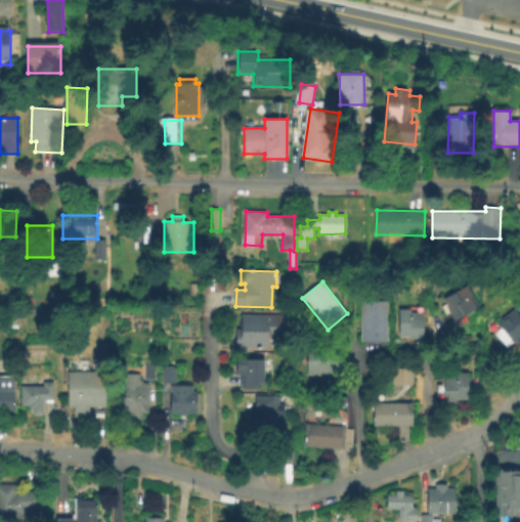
[(204,286),(203,298),(195,298),(196,286),(204,286)]
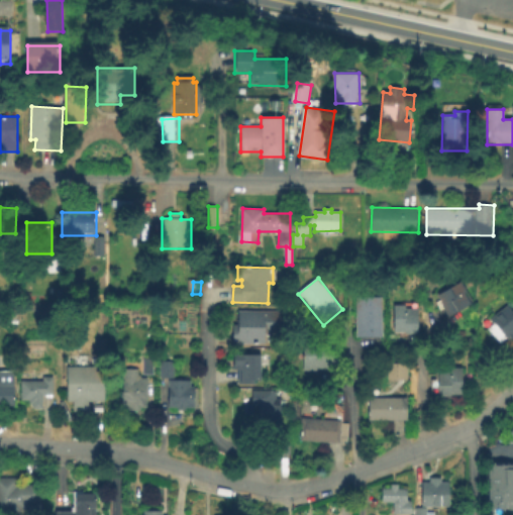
[(449,317),(437,296),(462,282),(474,303),(449,317)]
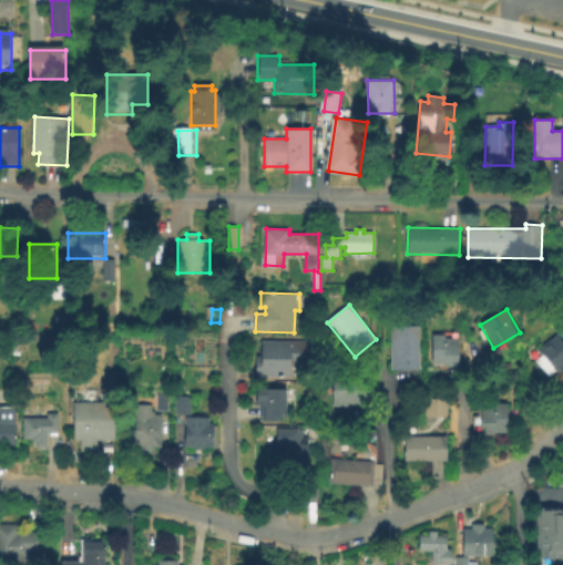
[(420,370),(392,370),(391,326),(420,326),(420,370)]
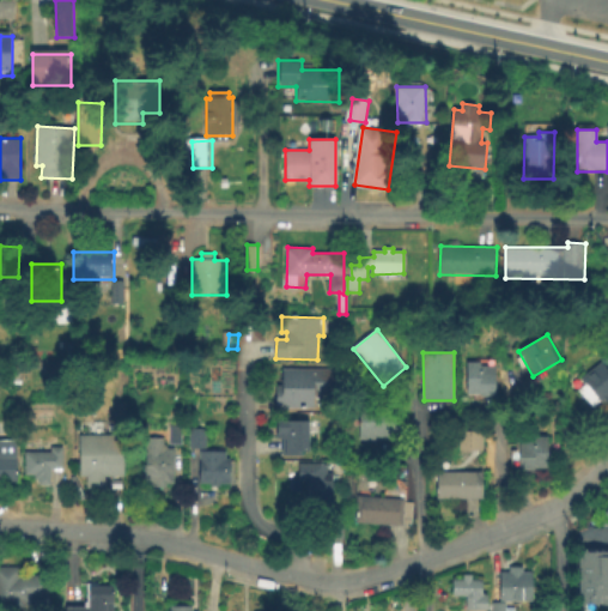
[(497,398),(480,398),(480,394),(467,394),(468,362),(481,362),(481,366),(497,366),(497,398)]
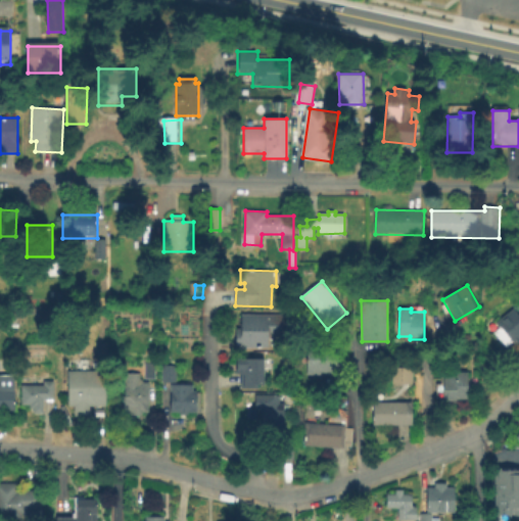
[(518,343),(516,345),(513,342),(507,347),(494,333),(501,328),(497,322),(514,309),(518,314),(518,343)]
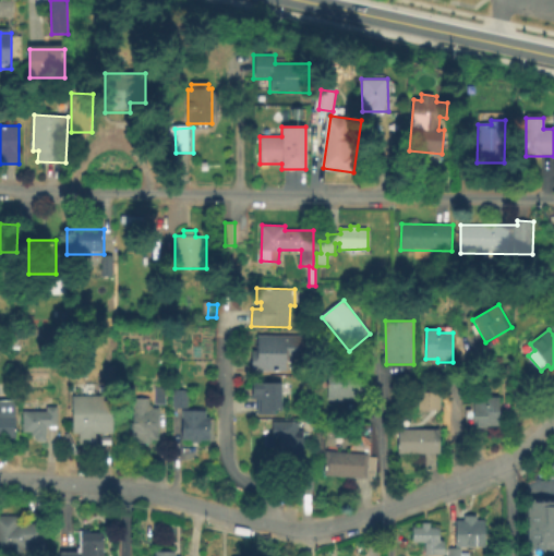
[(285,371),(257,371),(257,362),(252,362),(252,351),(257,351),(257,336),(308,336),(308,361),(285,361),(285,371)]
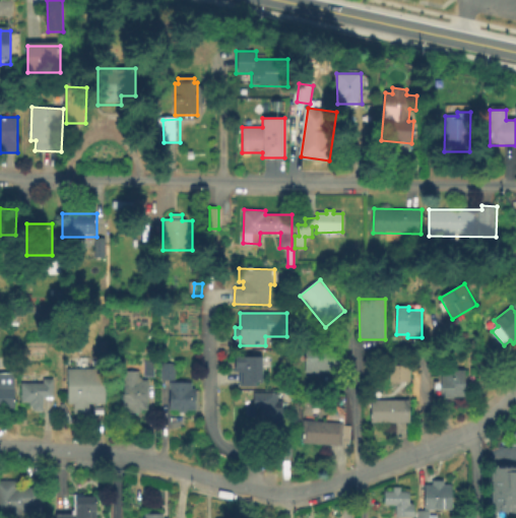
[(478,348),(470,348),(470,340),(478,341),(478,348)]
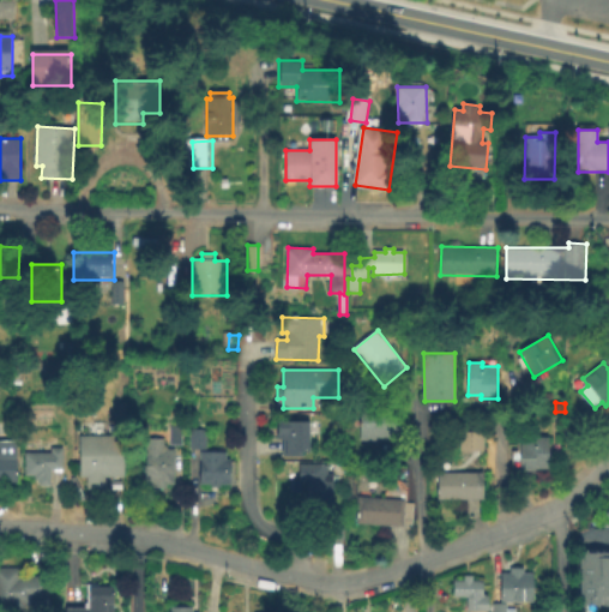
[(360,442),(361,412),(404,413),(403,443),(360,442)]
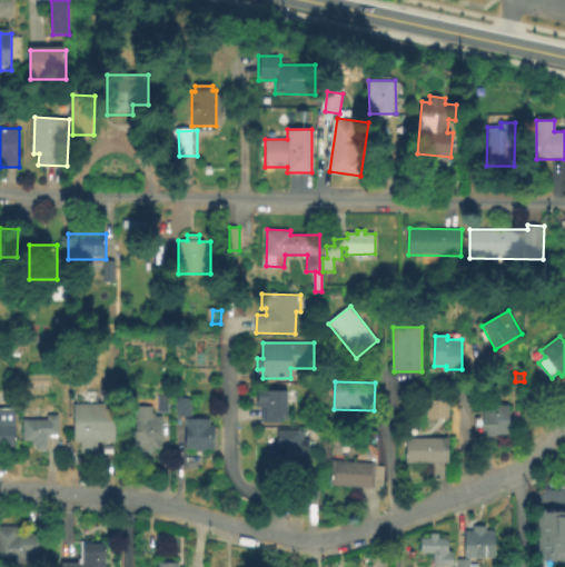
[(261,424),(261,406),(255,406),(256,389),(287,390),(287,419),(279,419),(279,424),(261,424)]
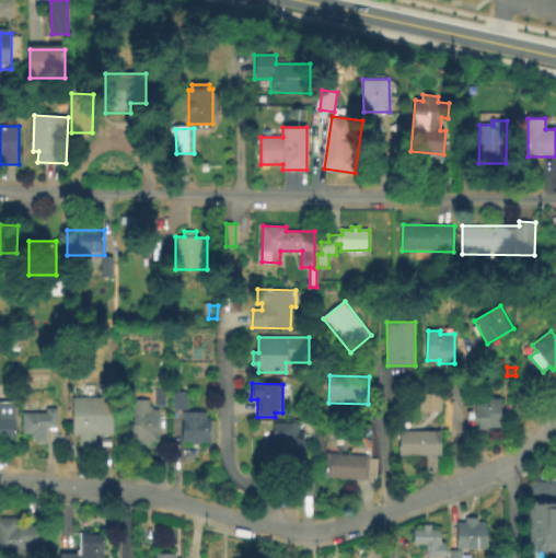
[(168,406),(155,406),(157,388),(169,388),(168,406)]
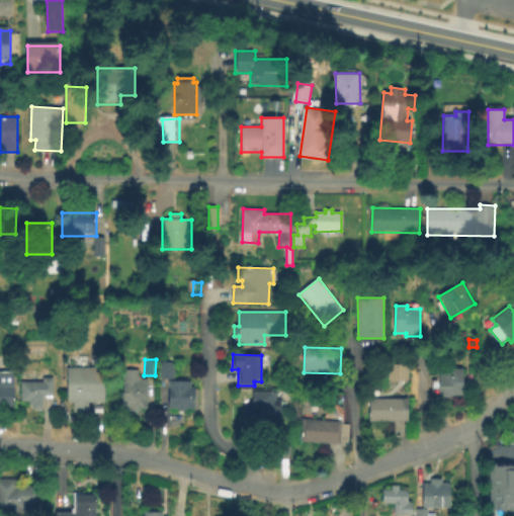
[(176,378),(162,378),(162,361),(176,361),(176,378)]
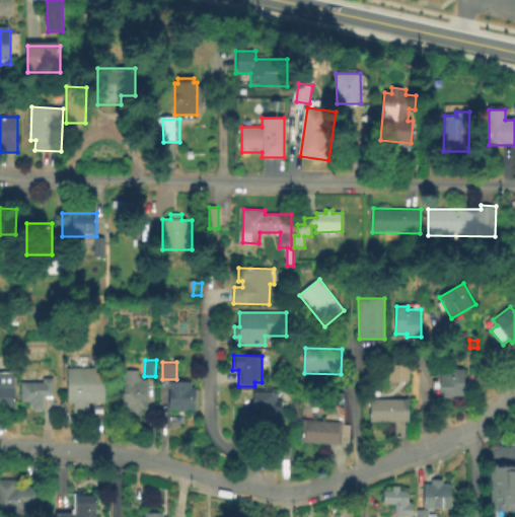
[(390,382),(410,381),(410,365),(390,366),(390,382)]
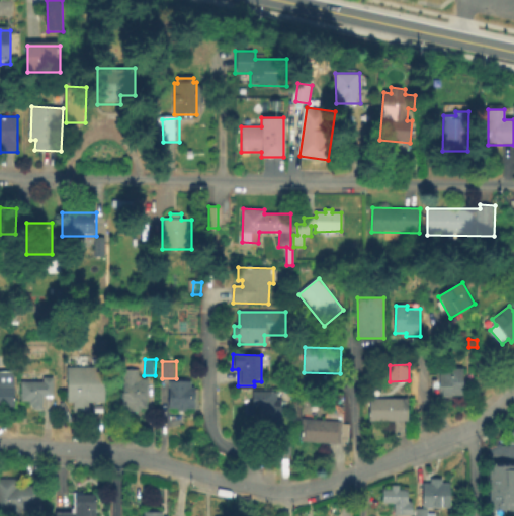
[(106,403),(89,402),(89,413),(73,412),(73,403),(69,402),(69,367),(106,367),(106,403)]
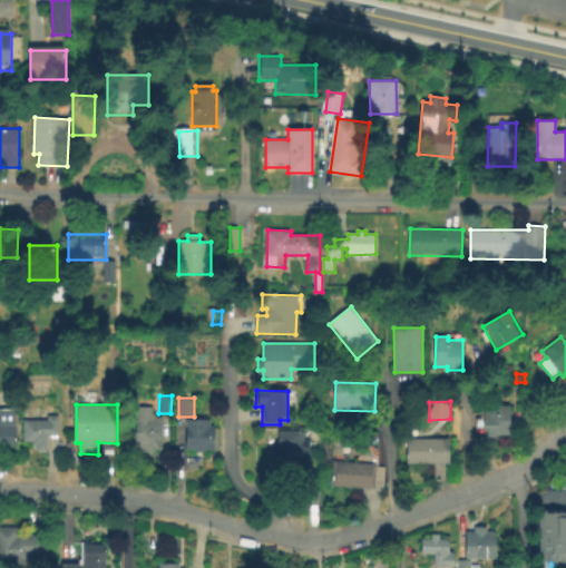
[(511,436),(498,436),(498,438),(484,438),(484,410),(498,410),(498,405),(511,405),(511,436)]
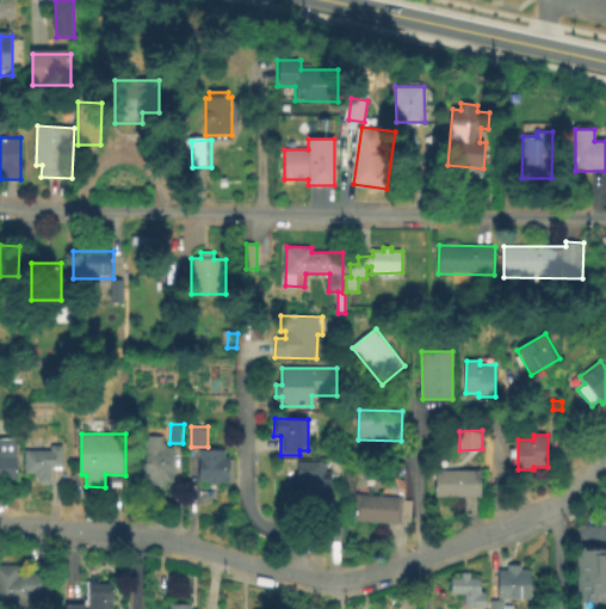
[(168,447),(175,447),(174,481),(166,481),(166,486),(144,485),(146,436),(165,437),(165,442),(168,447)]
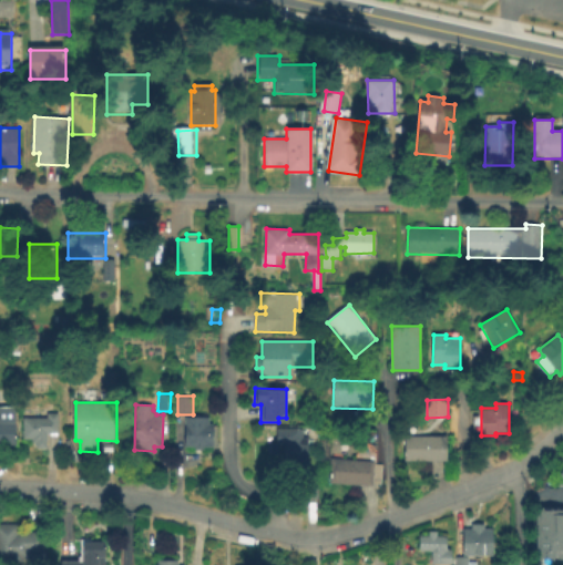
[(17,445),(0,445),(0,407),(17,407),(17,445)]
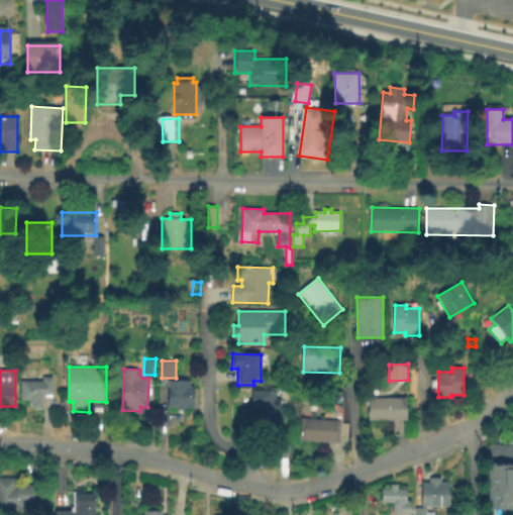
[(55,396),(43,396),(43,408),(33,408),(33,404),(30,404),(30,400),(21,400),(21,381),(44,381),(44,377),(55,377),(55,396)]
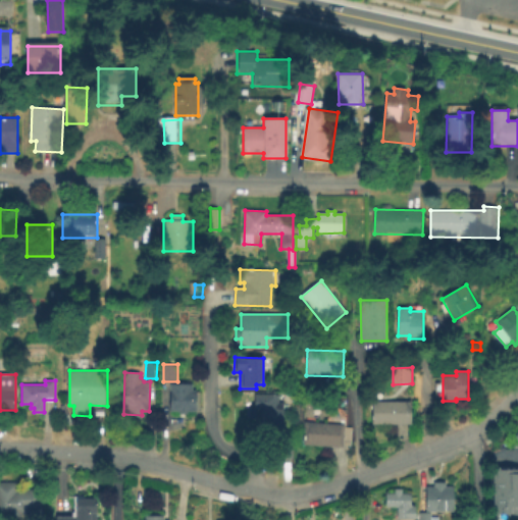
[(197,412),(188,411),(188,415),(178,415),(179,411),(170,411),(171,383),(194,384),(194,391),(197,391),(197,412)]
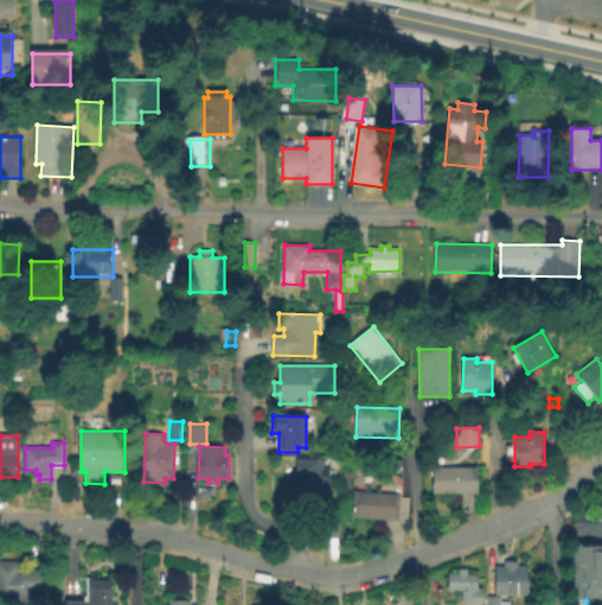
[(305,498),(306,476),(296,476),(296,459),(330,459),(330,500),(305,498)]
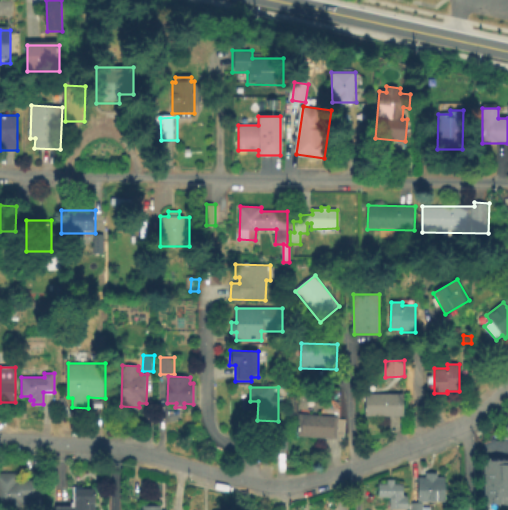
[(405,416),(366,416),(366,394),(405,394),(405,416)]
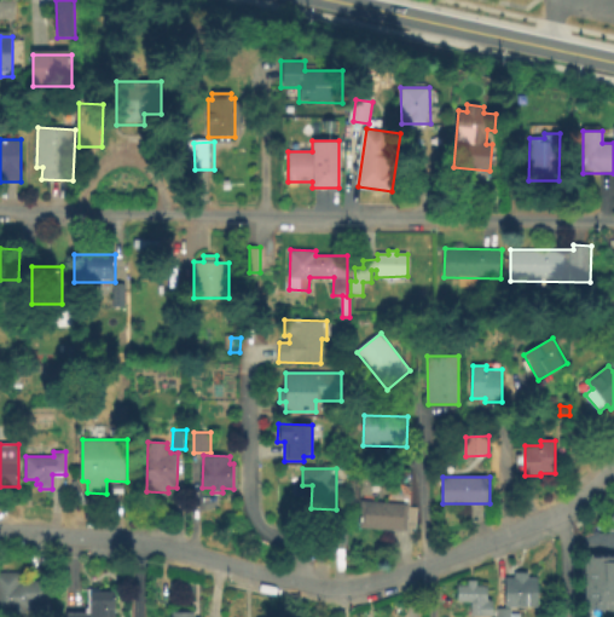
[(407,531),(358,526),(360,500),(409,505),(407,531)]
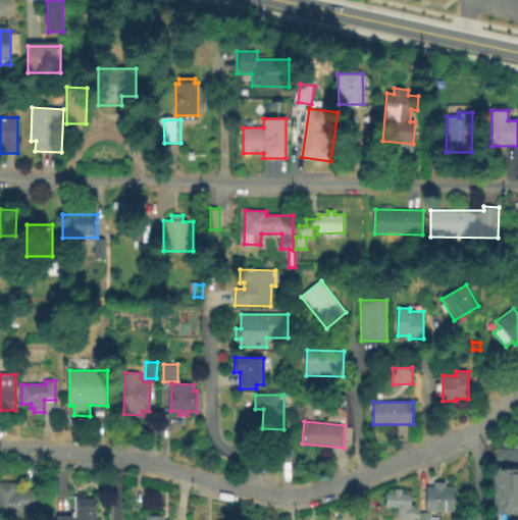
[(294,459),(280,459),(281,440),(295,442),(294,459)]
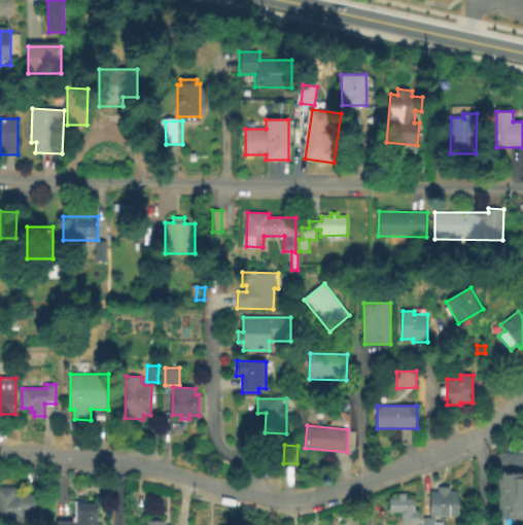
[(510,522),(498,522),(498,473),(510,473),(510,522)]
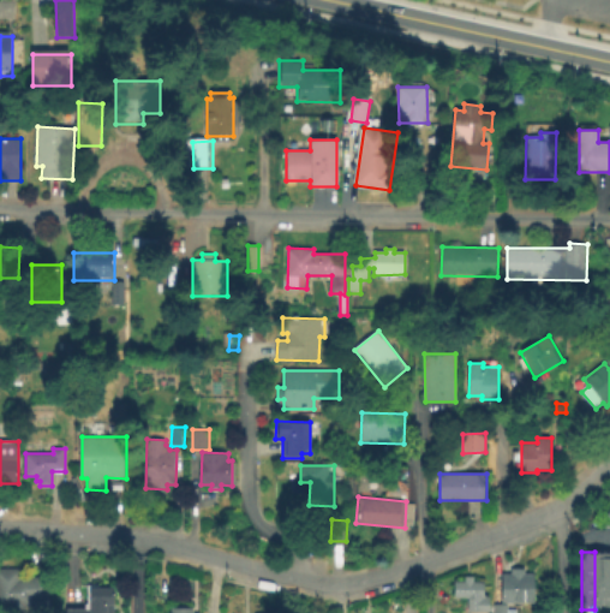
[(608,609),(594,609),(594,552),(608,552),(608,609)]
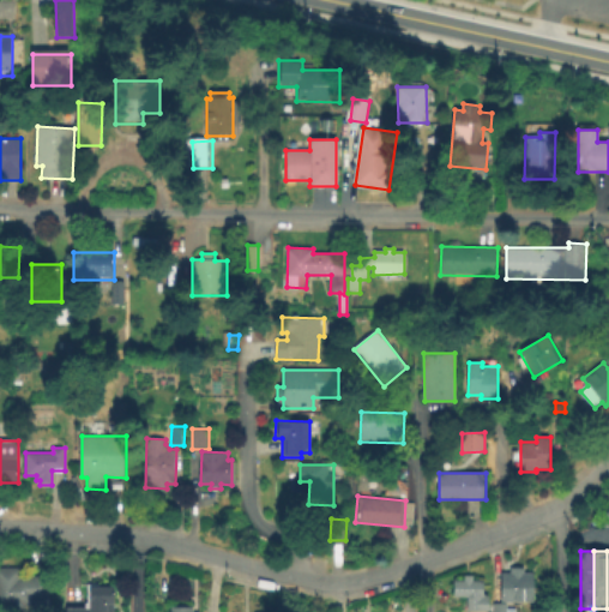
[(49,605),(0,605),(0,568),(24,568),(24,580),(31,580),(31,576),(49,576),(49,605)]
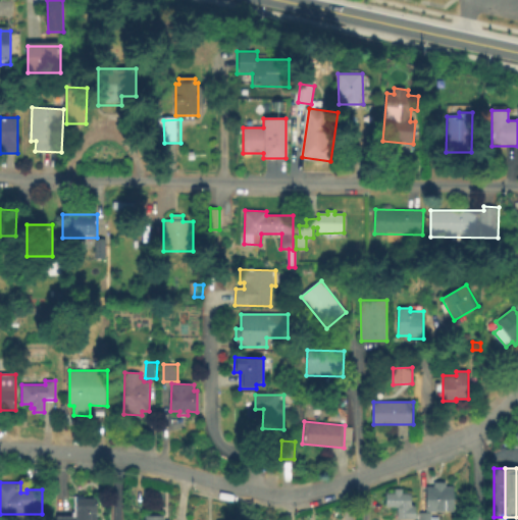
[(454,512),(432,512),(432,519),(421,519),(421,512),(427,512),(427,487),(435,487),(435,482),(447,482),(447,486),(455,486),(454,512)]
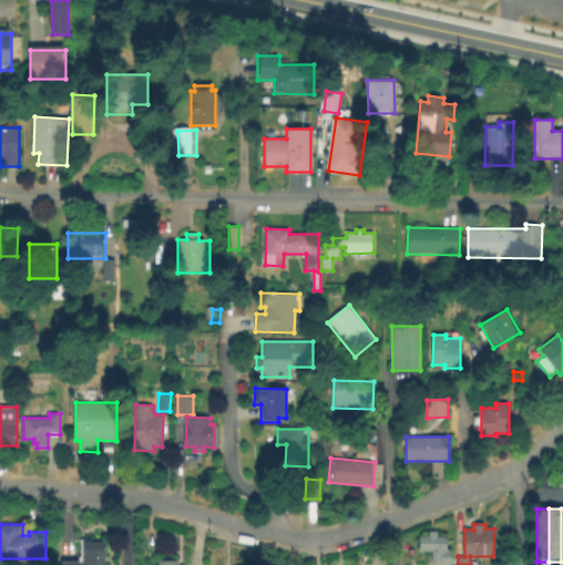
[(432,564),(432,552),(420,552),(420,536),(429,536),(429,532),(438,532),(438,536),(447,536),(447,550),(452,550),(451,564),(432,564)]
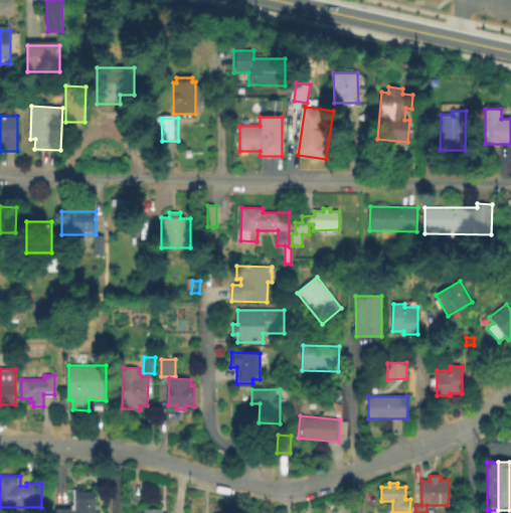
[(54,512),(54,509),(75,509),(75,491),(96,491),(96,504),(99,504),(99,512),(54,512)]
